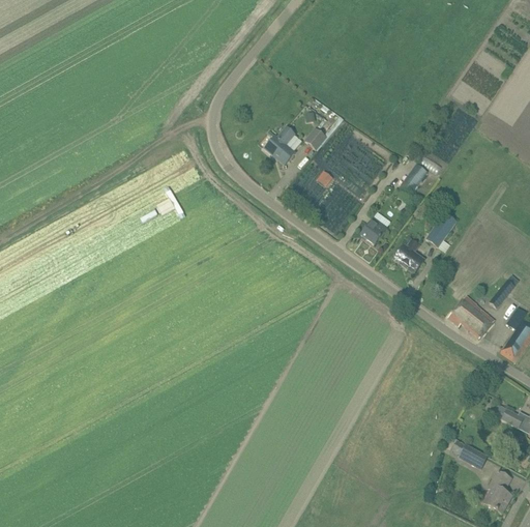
[(314,120),(314,111),(304,112),(305,120),(314,120)]
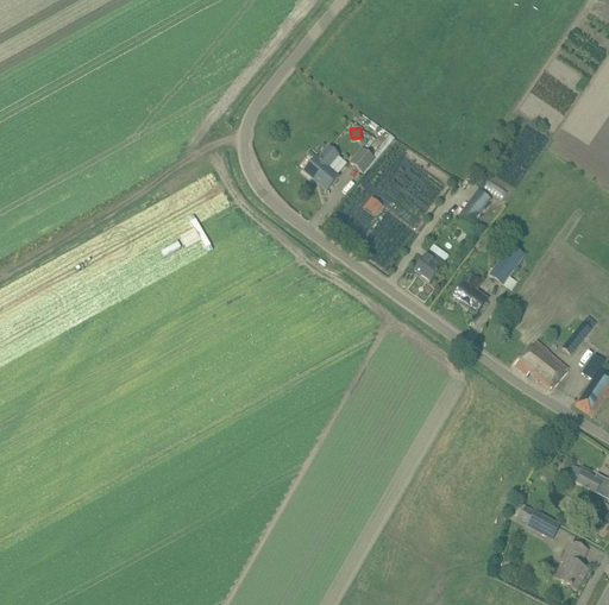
[(332,159),(338,152),(328,145),(318,157),(315,155),(305,169),(315,178),(316,177),(327,187),(338,175),(326,164),(331,158),(332,159)]
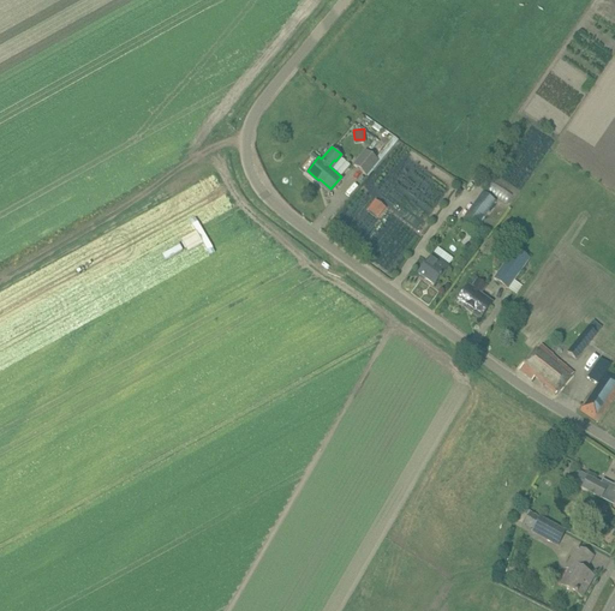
[(364,148),(352,162),(366,173),(378,159),(376,156),(364,148)]
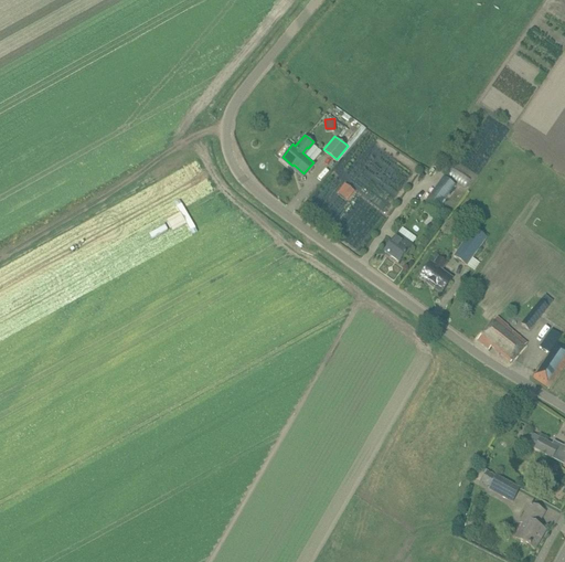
[(444,173),(439,180),(424,201),(435,209),(455,181),(444,173)]
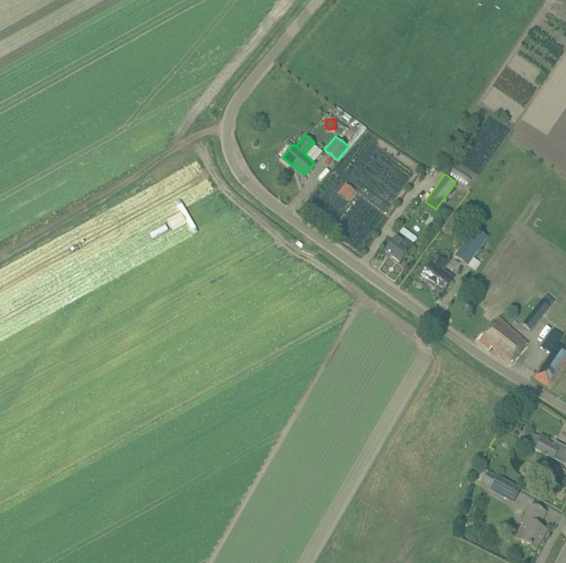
[(347,198),(355,189),(346,181),(338,190),(347,198)]
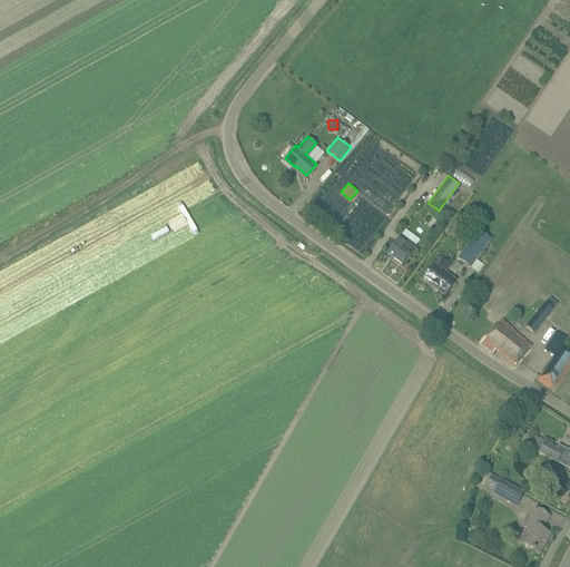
[(405,227),(402,233),(401,233),(387,252),(402,262),(420,237),(405,227)]
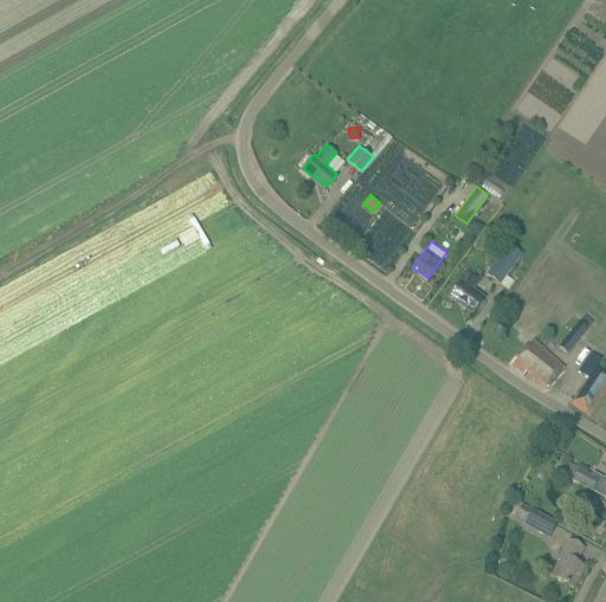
[(522,251),(510,243),(508,241),(487,271),(501,282),(522,251)]
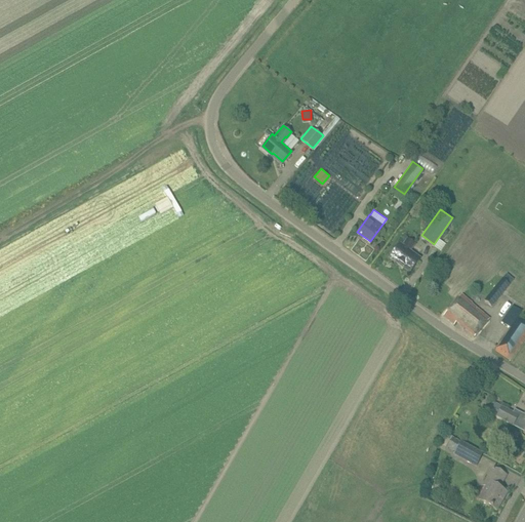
[(400,241),(396,247),(390,255),(398,262),(399,259),(411,268),(419,256),(409,248),(414,242),(407,237),(402,243),(400,241)]
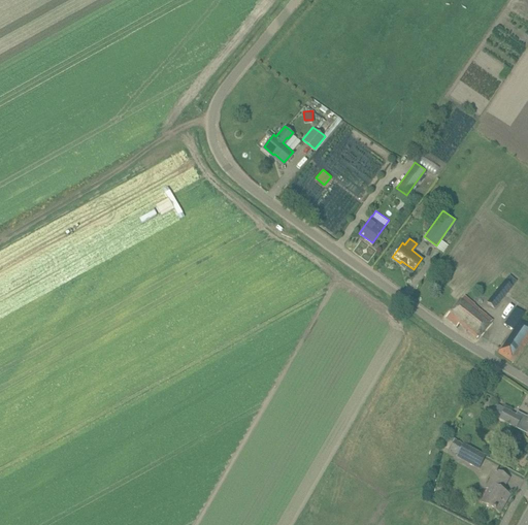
[(494,305),(513,284),(505,277),(487,300),(494,305)]
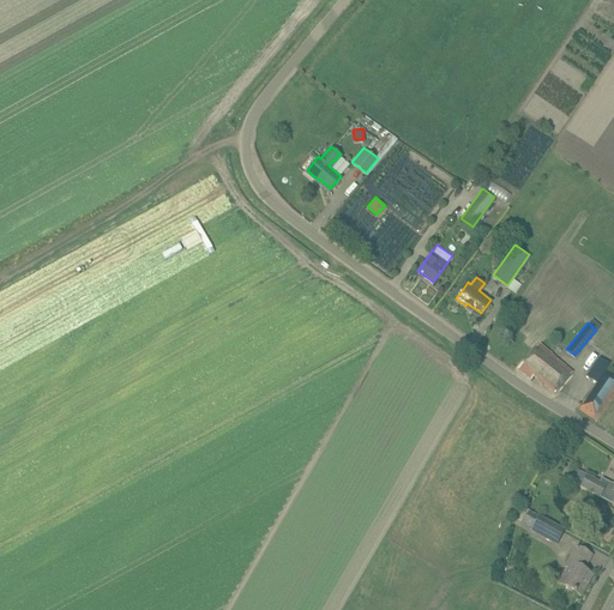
[(540,342),(518,366),(531,376),(534,374),(555,391),(572,370),(551,352),(552,351),(540,342)]
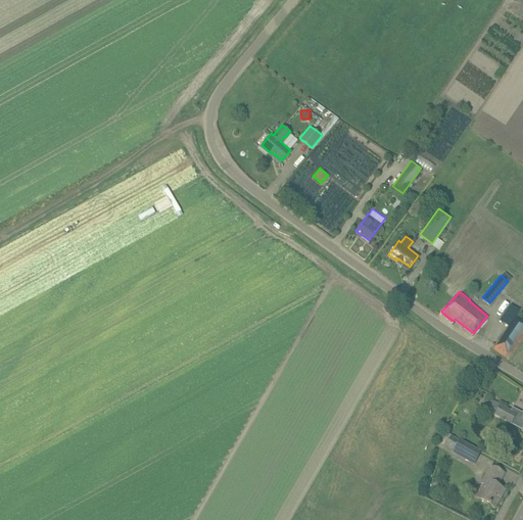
[(511,301),(506,309),(500,319),(508,324),(493,345),(509,356),(522,334),(522,317),(516,313),(520,308),(511,301)]
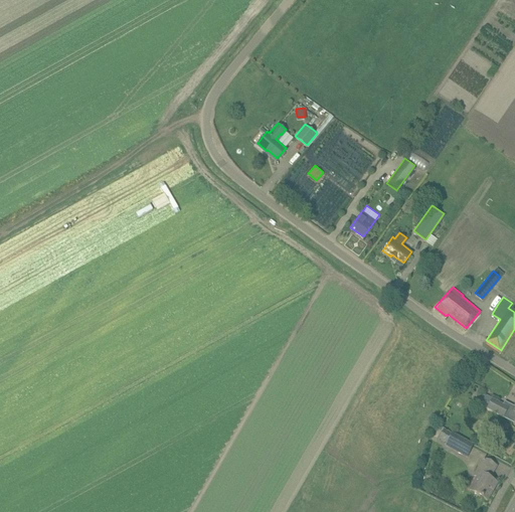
[(508,405),(483,392),(478,402),(503,415),(508,405)]
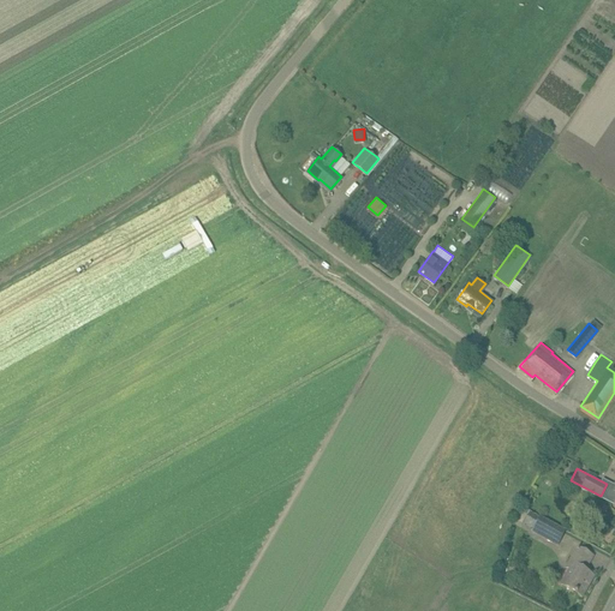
[(557,543),(566,527),(541,513),(541,514),(529,508),(521,519),(533,525),(532,529),(557,543)]
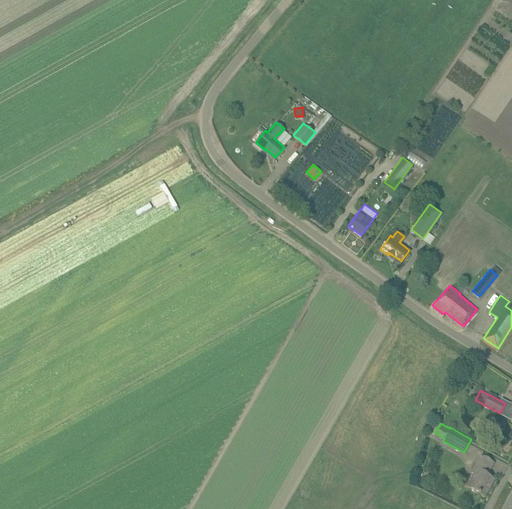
[(489,469),(493,461),(481,453),(471,469),(476,472),(469,486),(484,495),(494,477),(484,472),(486,467),(489,469)]
